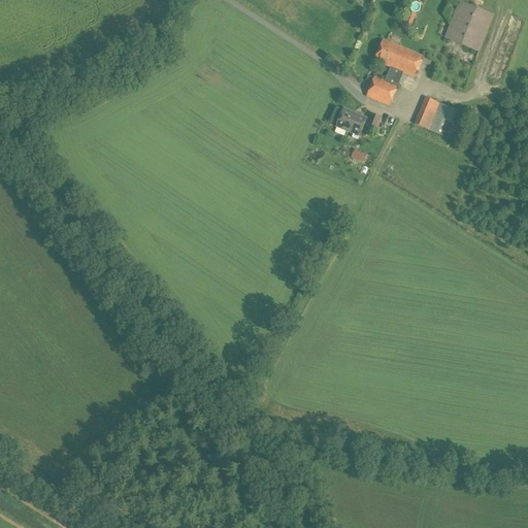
[(479,52),(493,15),(460,2),(446,38),(479,52)]
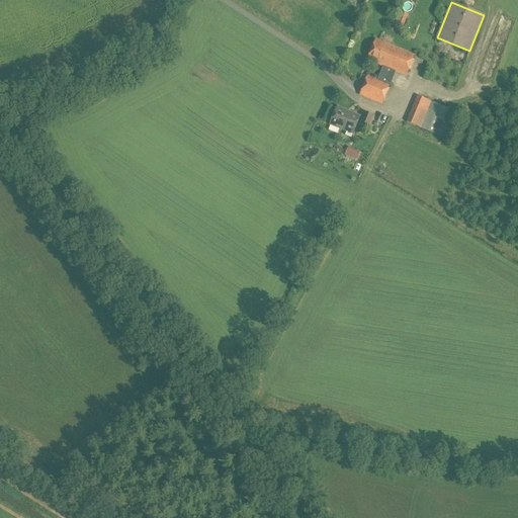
[(367,60),(383,67),(378,80),(367,76),(360,95),(382,104),(391,85),(396,72),(407,76),(415,56),(375,39),(367,60)]
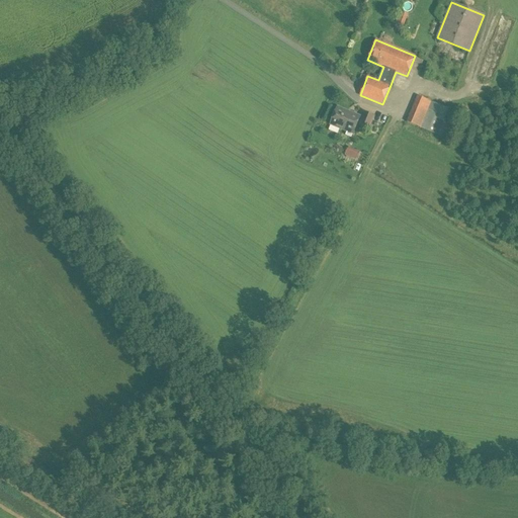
[(407,122),(437,135),(443,138),(451,117),(446,115),(449,108),(442,106),(418,96),(407,122)]
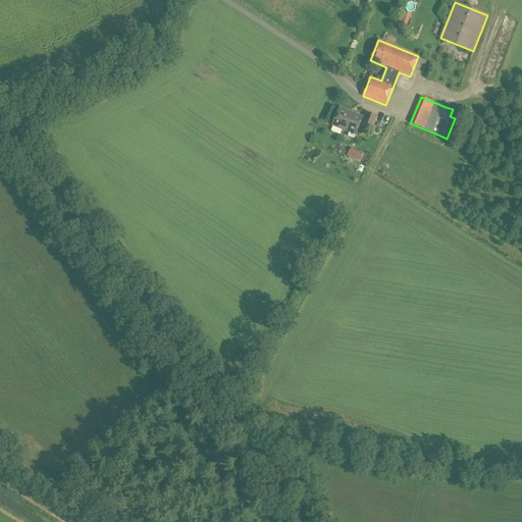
[(333,125),(350,133),(348,137),(354,139),(356,135),(363,118),(340,108),(333,125)]
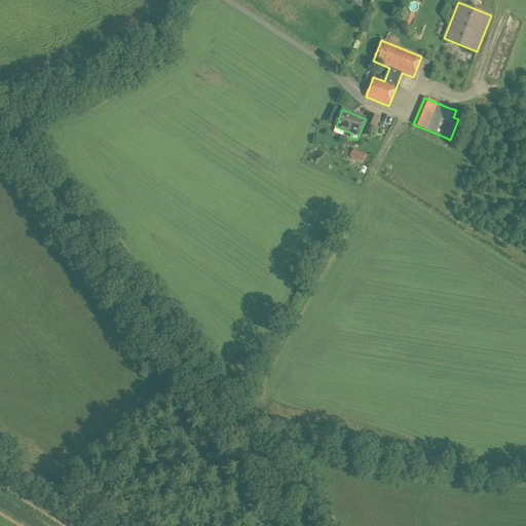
[(365,127),(374,130),(375,132),(381,118),(370,113),(365,127)]
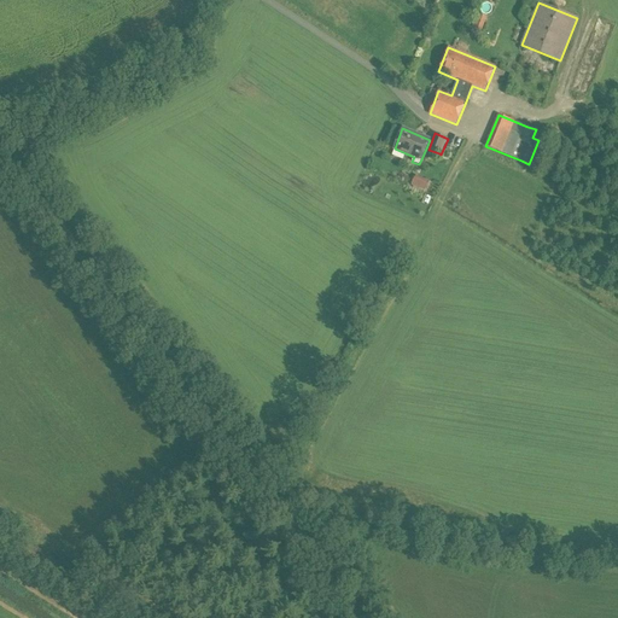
[(427,188),(430,181),(413,174),(409,181),(427,188)]
